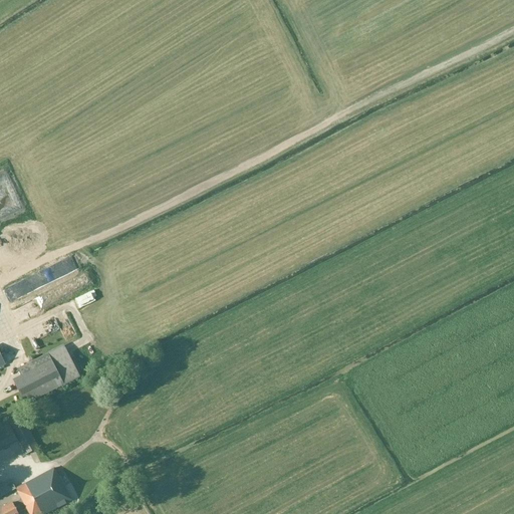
[(3,175),(0,176),(0,213),(21,207),(17,196),(11,198),(3,175)]
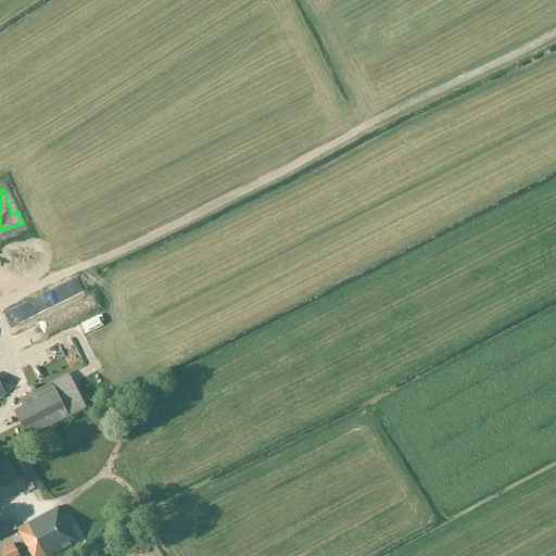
[(25,331),(14,336),(19,346),(29,342),(25,331)]
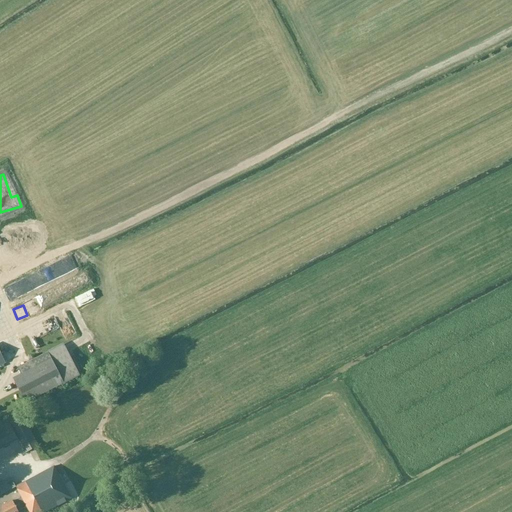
[(22,376),(14,380),(26,403),(80,375),(64,345),(19,368),(22,376)]
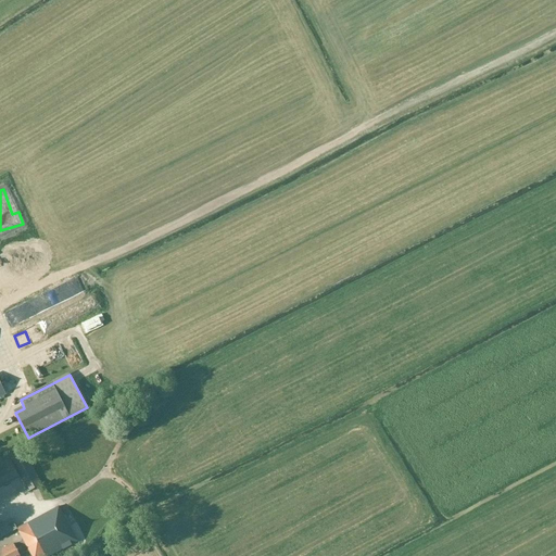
[(25,453),(11,460),(28,492),(42,484),(25,453)]
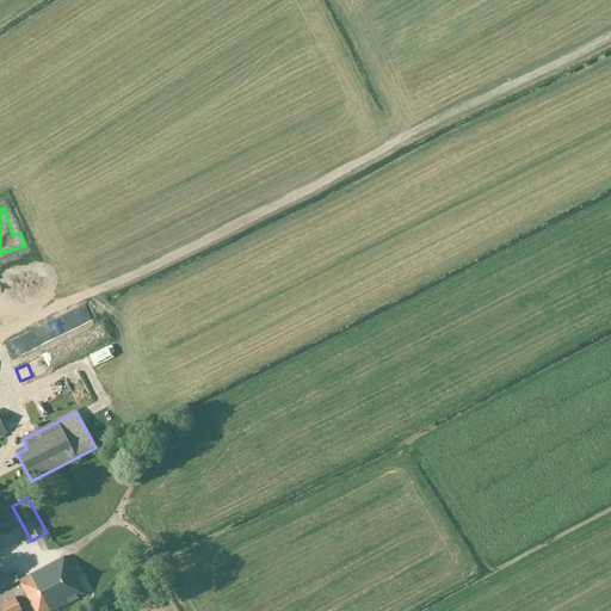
[(10,505),(0,510),(0,536),(20,525),(10,505)]
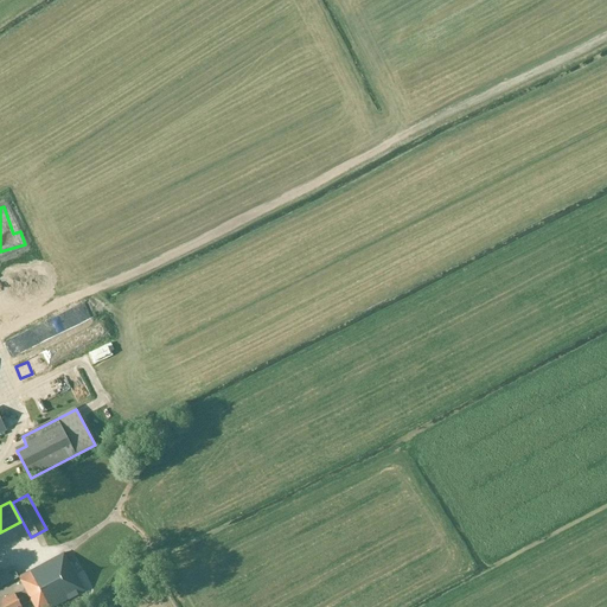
[(13,568),(0,575),(0,586),(1,589),(20,580),(26,592),(17,596),(16,594),(0,601),(0,606),(21,606),(32,601),(34,606),(56,606),(84,592),(64,554),(19,577),(13,568)]
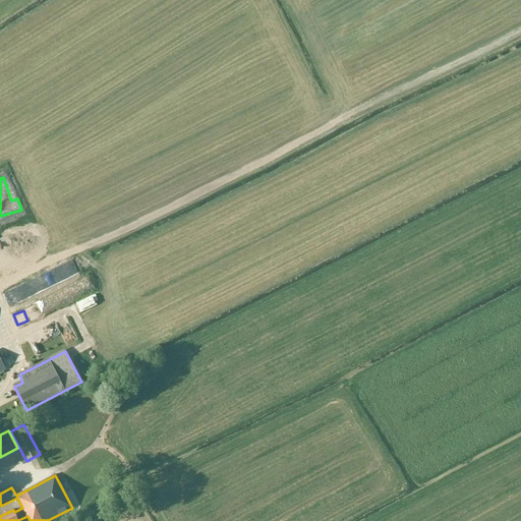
All buildings are outlined.
